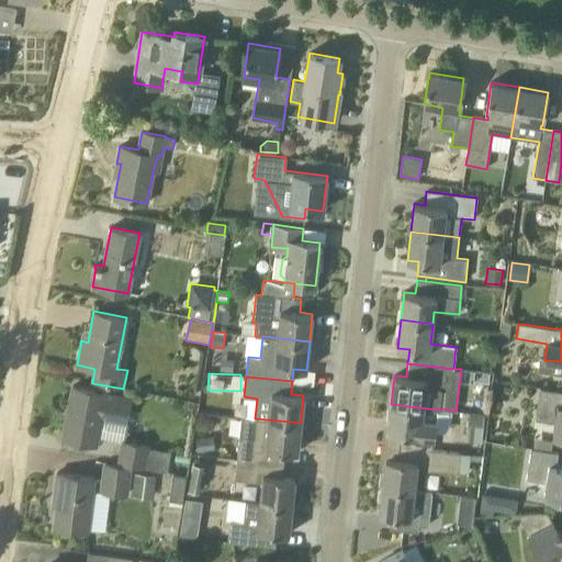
[(125,424),(128,402),(103,396),(103,392),(72,386),(63,438),(97,445),(101,419),(125,424)]
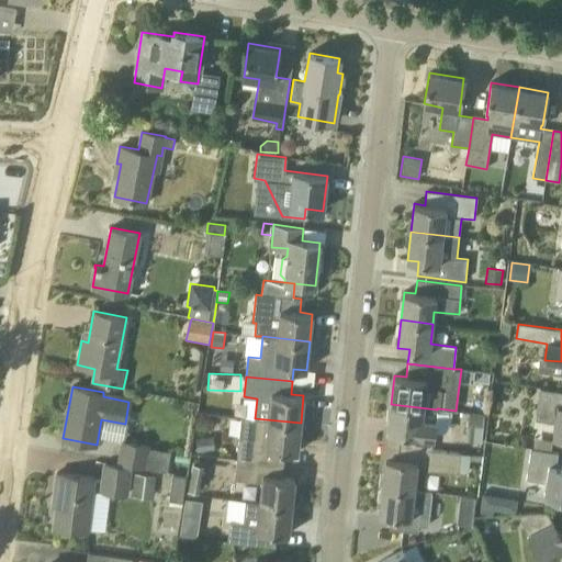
[(561,436),(561,391),(541,389),(536,419),(555,423),(553,435),(561,436)]
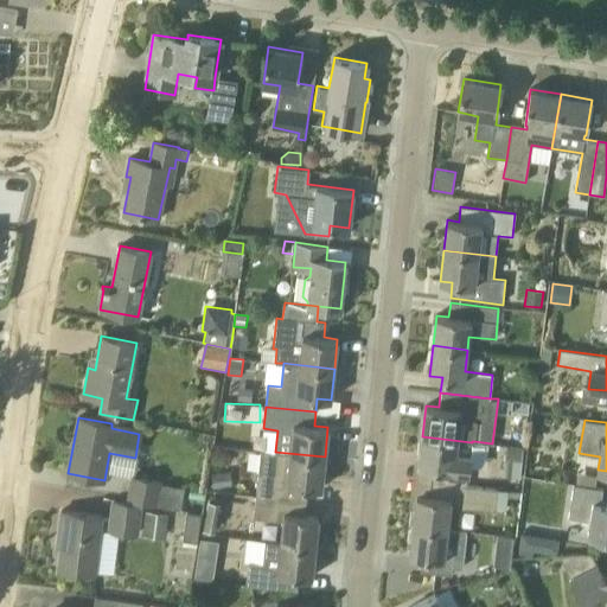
[(472,442),(422,436),(420,466),(432,468),(430,481),(467,485),(472,442)]
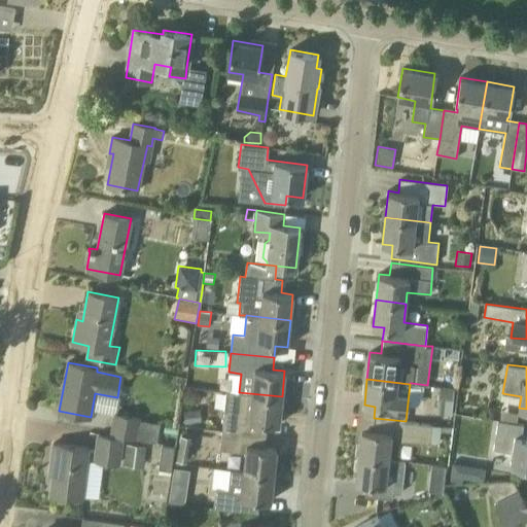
[(452,415),(454,390),(440,389),(436,413),(452,415)]
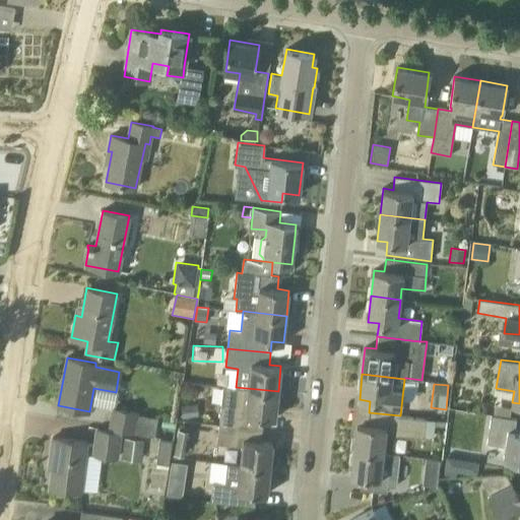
[(278,391),(236,387),(235,388),(232,388),(230,406),(221,405),(219,424),(262,429),(263,416),(275,418),(278,391)]
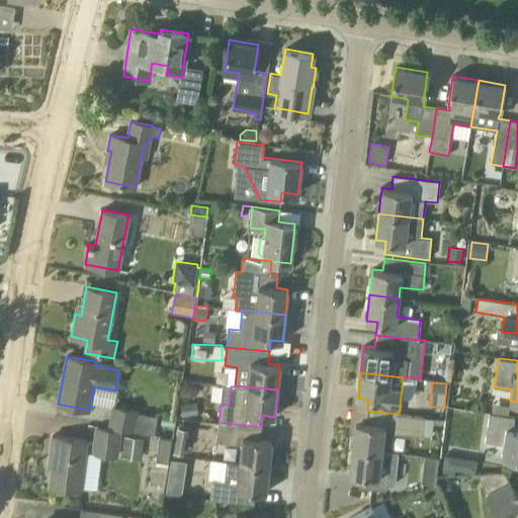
[(196,402),(180,404),(182,416),(198,414),(196,402)]
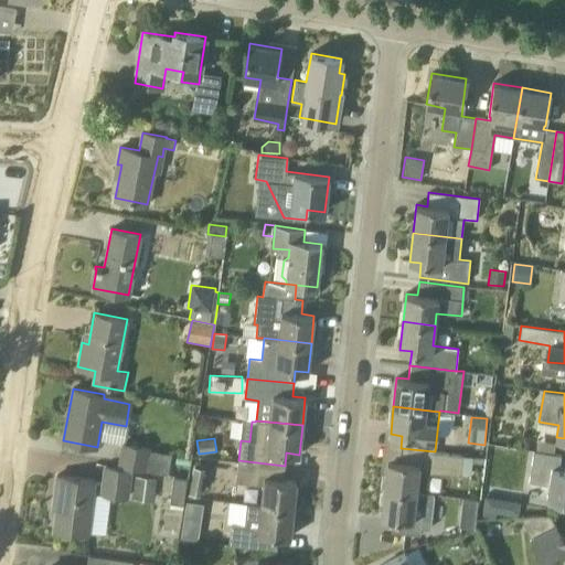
[(169,473),(172,455),(150,450),(151,448),(123,444),(119,465),(169,473)]
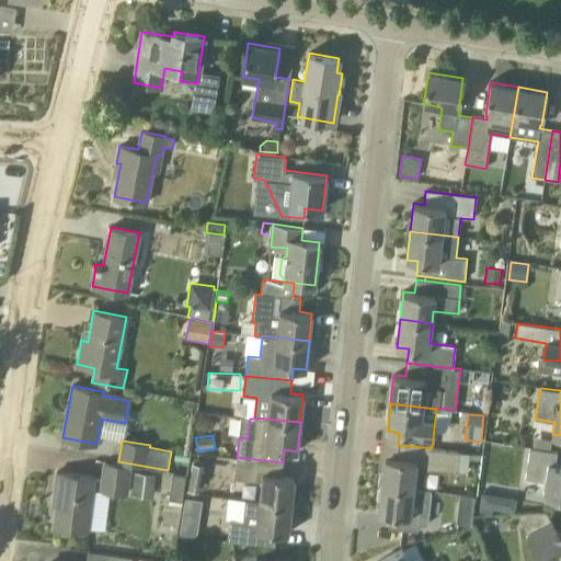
[(457,472),(458,471),(459,454),(431,450),(432,448),(398,445),(397,458),(385,456),(381,485),(413,489),(415,468),(457,472)]
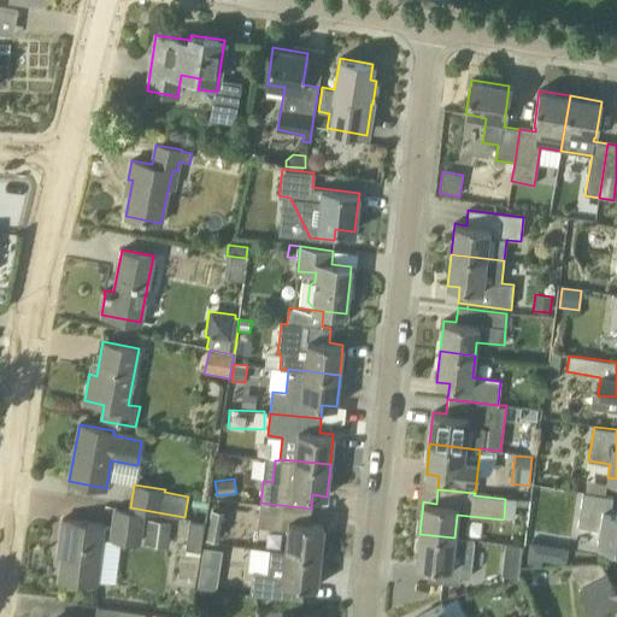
[(613,497),(605,495),(585,492),(583,492),(577,526),(599,529),(597,544),(616,546),(616,512),(611,511),(613,497)]
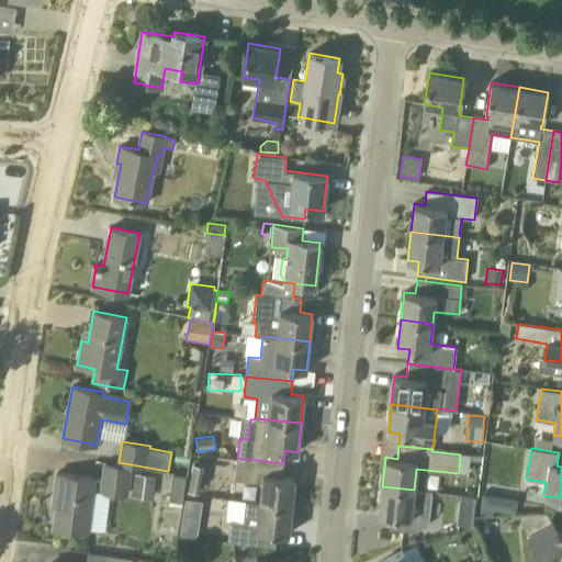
[(460,454),(459,472),(469,473),(470,461),(470,456),(464,454),(460,454)]
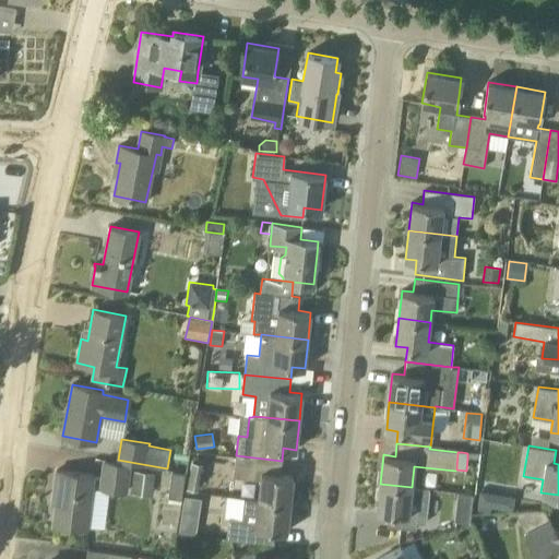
[(290,502),(293,475),(281,474),(282,461),(236,455),(233,477),(261,480),(259,499),(290,502)]
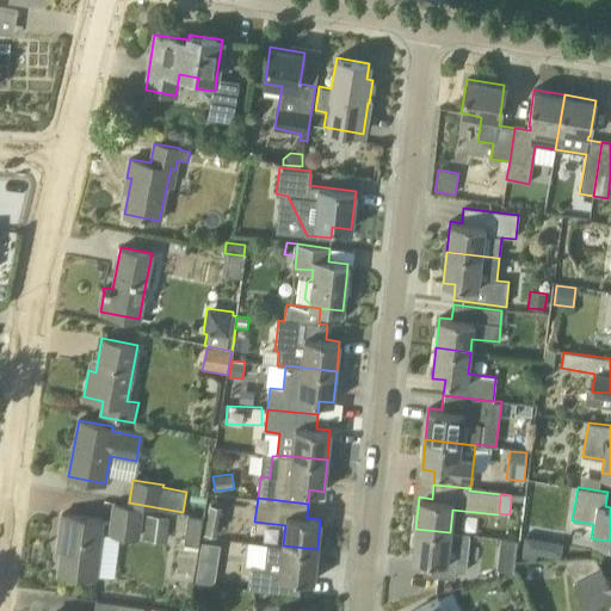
[(111,503),(107,534),(110,534),(140,538),(143,510),(111,503)]
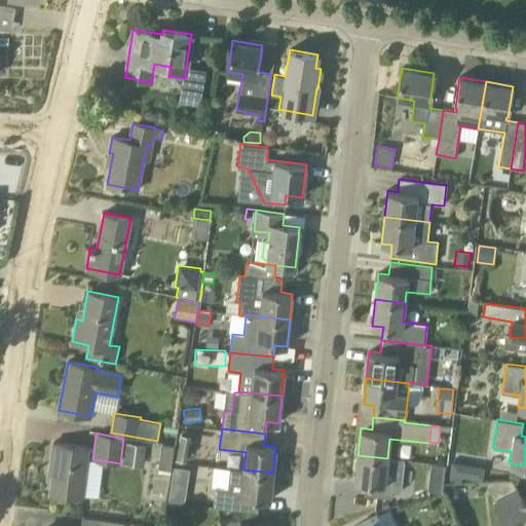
[(186,460),(190,436),(180,434),(176,458),(186,460)]
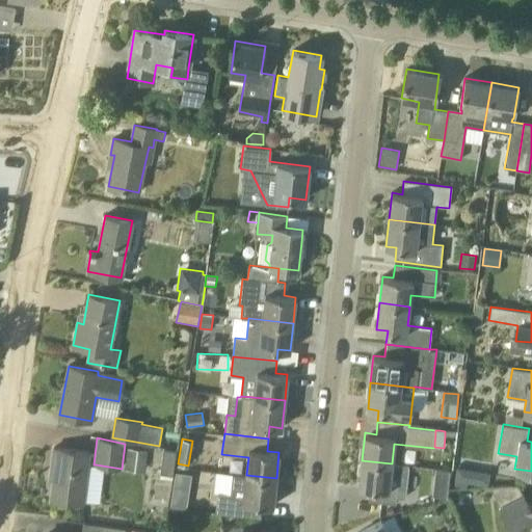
[(82,502),(82,501),(87,466),(88,452),(53,448),(51,470),(54,470),(50,498),(82,502)]
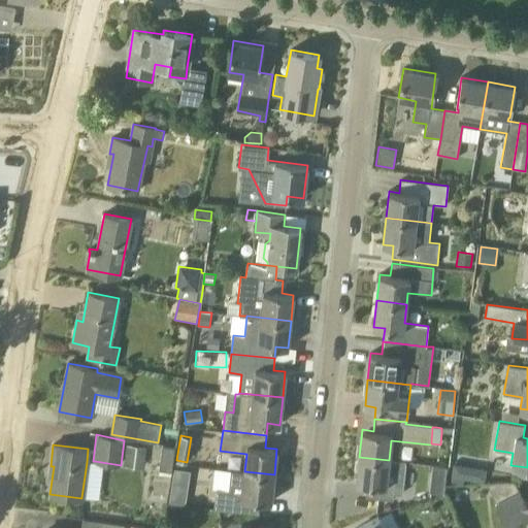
[(127,444),(124,466),(143,469),(146,447),(127,444)]
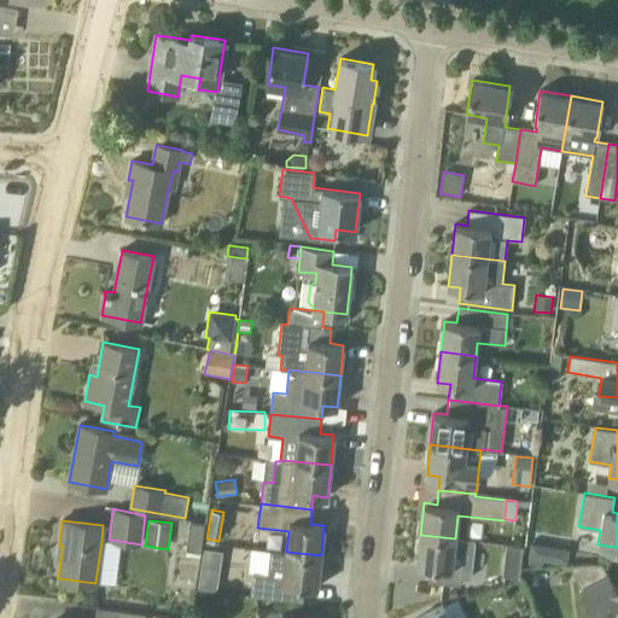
[(188,553),(202,555),(207,526),(192,525),(188,553)]
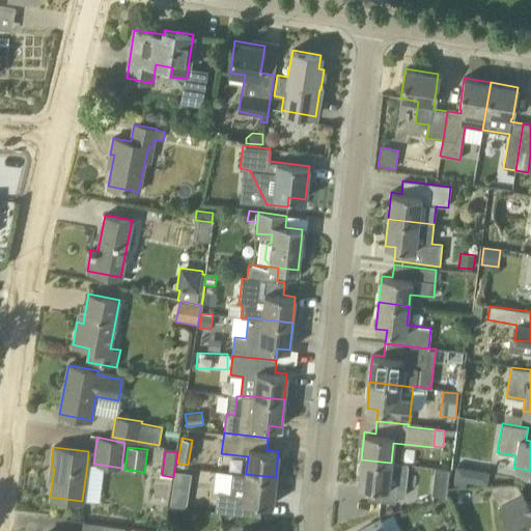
[(406,492),(408,465),(391,463),(361,459),(358,485),(369,486),(368,499),(394,502),(396,490),(406,492)]
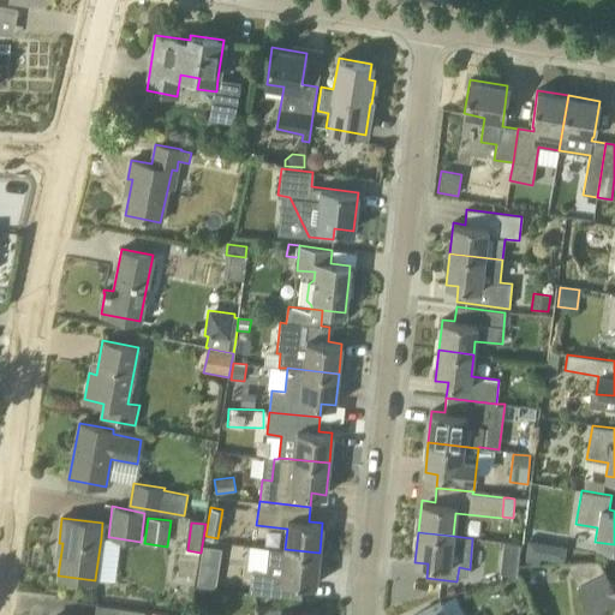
[(527,538),(524,556),(537,559),(539,543),(537,539),(527,538)]
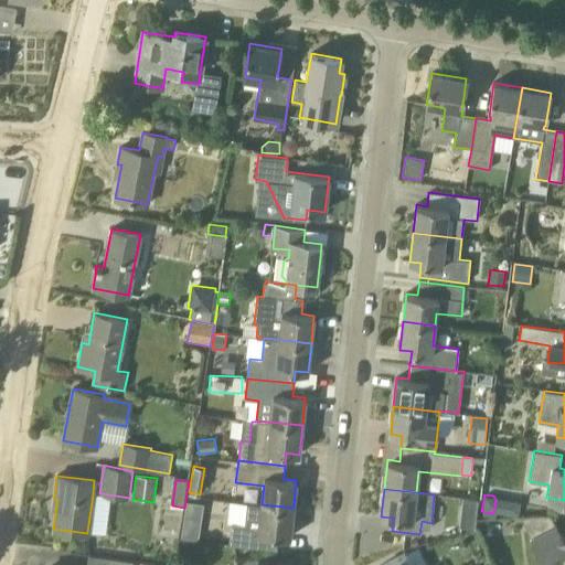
[(262,507),(246,504),(243,523),(234,522),(231,544),(276,550),(278,535),(290,536),(294,508),(262,504),(262,507)]
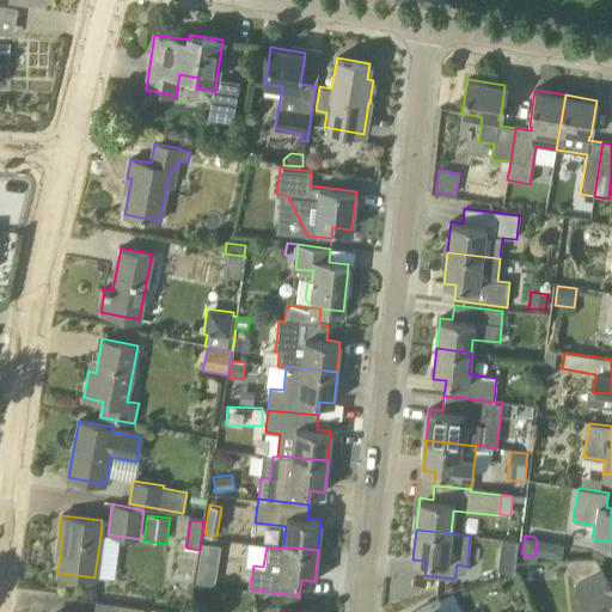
[(501,551),(499,573),(514,574),(516,554),(501,551)]
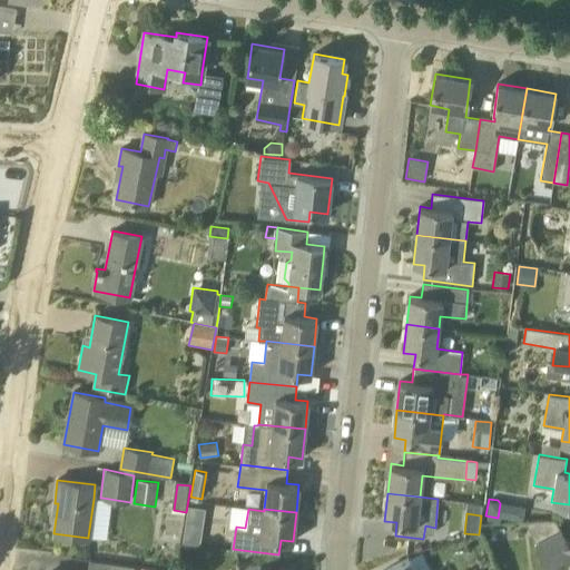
[(569,569),(569,540),(567,542),(554,519),(524,522),(548,569),(550,569),(551,569),(569,569)]
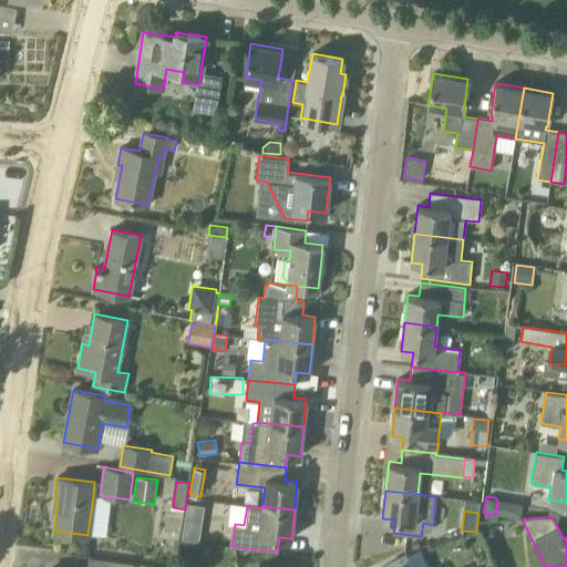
[(412,566),(406,556),(383,566),(473,566),(473,565),(468,566),(412,566)]
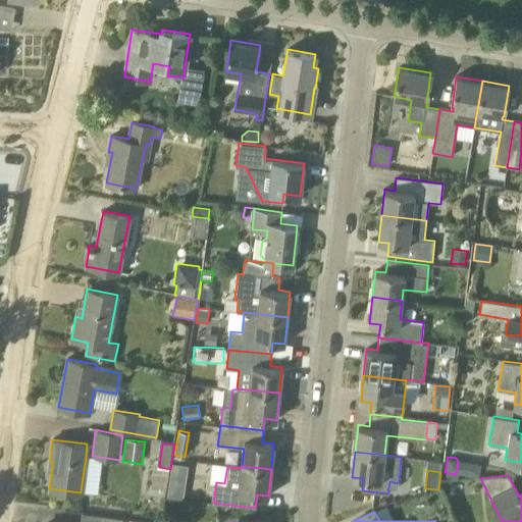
[(120,521),(121,519),(96,515),(83,513),(81,521),(120,521)]
